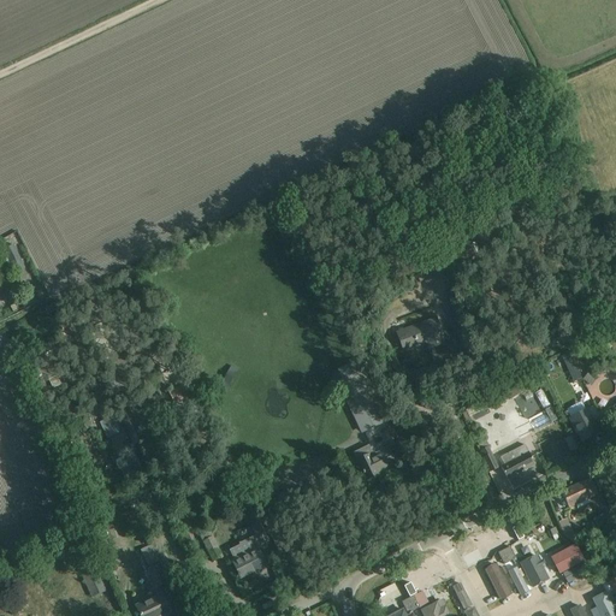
[(13,270),(23,265),(13,246),(1,252),(7,264),(10,262),(13,270)]
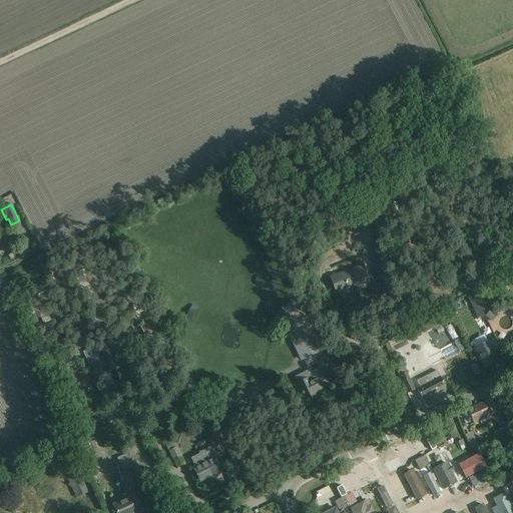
[(348,289),(355,286),(357,291),(370,286),(368,281),(369,281),(364,266),(332,278),(334,286),(337,293),(348,289)]
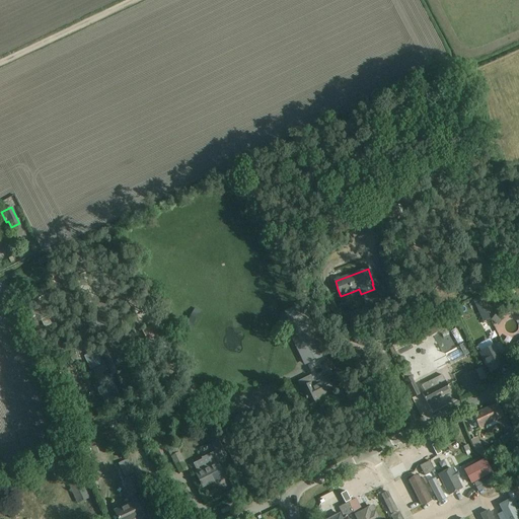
[(489,301),(490,301),(487,295),(479,298),(488,313),(493,311),(489,301)]
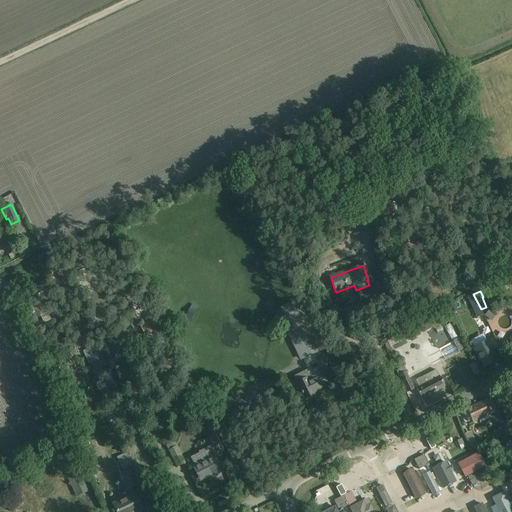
[(481,309),(473,294),(466,298),(477,318),(484,315),(481,309)]
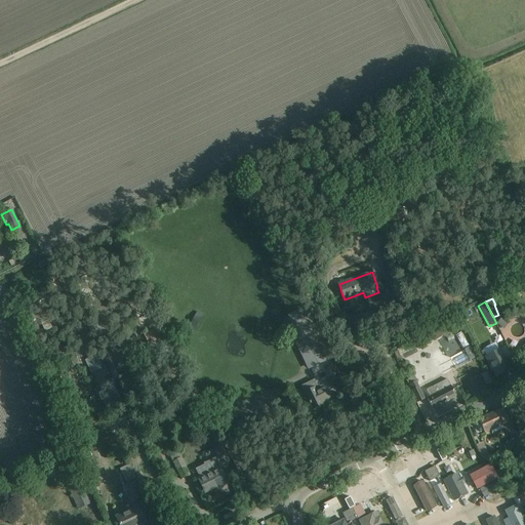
[(291,324),(306,318),(309,317),(305,308),(287,316),(291,324)]
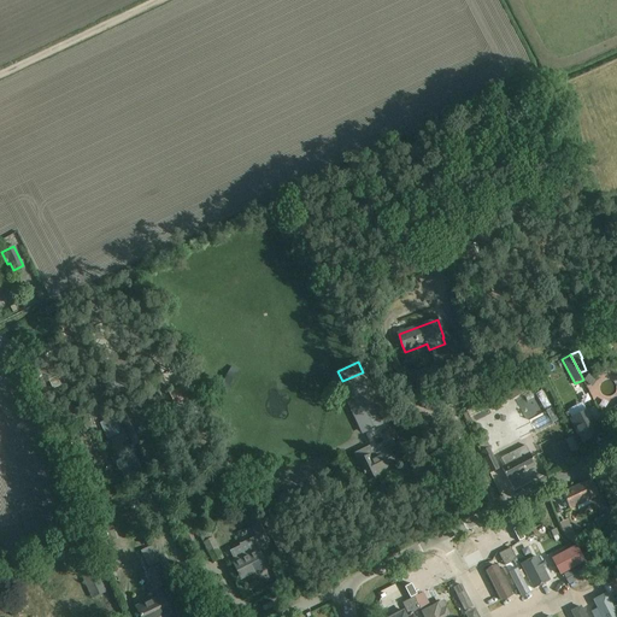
[(231,369),(225,380),(231,383),(238,372),(231,369)]
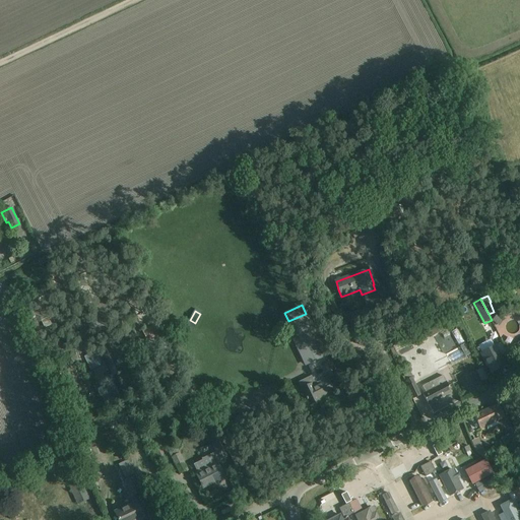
[(288,321),(287,322),(308,366),(324,358),(303,315),(288,321)]
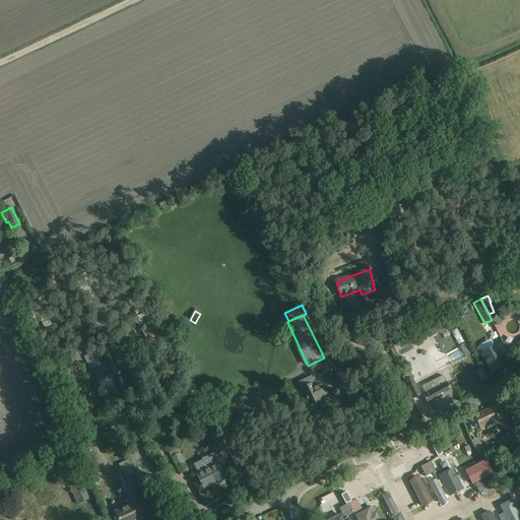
[(500,327),(504,320),(499,316),(494,323),(500,327)]
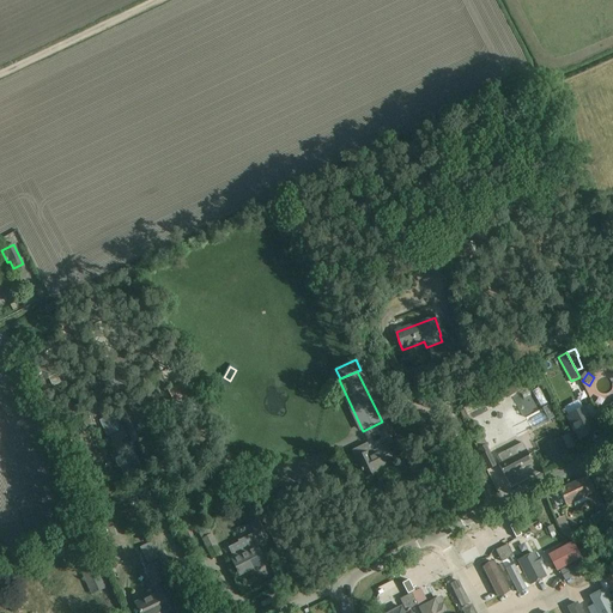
[(48,377),(53,388),(61,384),(56,374),(48,377)]
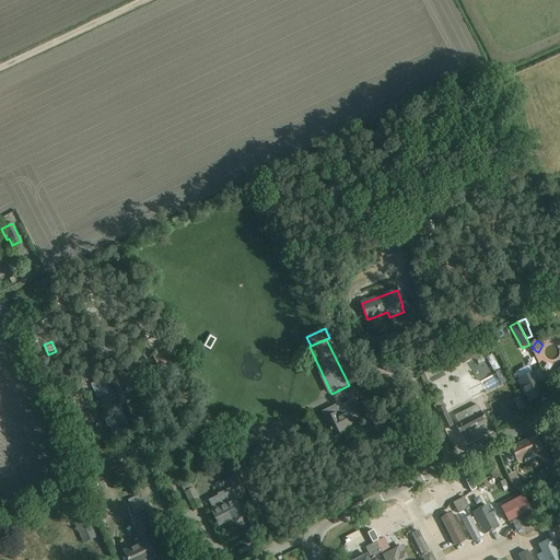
[(160,370),(174,362),(167,350),(153,358),(160,370)]
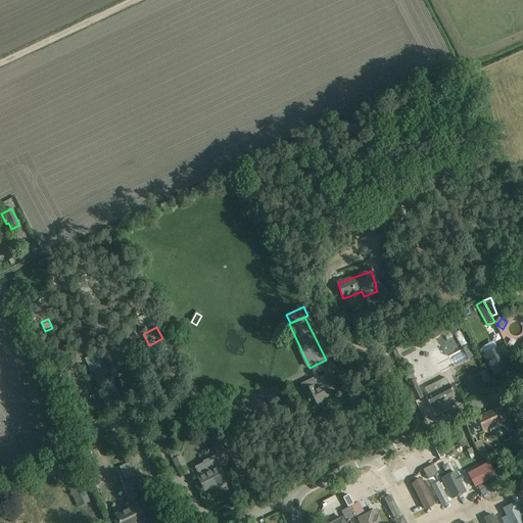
[(432,340),(446,332),(442,327),(430,335),(429,334),(422,338),(423,339),(420,341),(419,339),(418,340),(418,338),(406,343),(409,349),(420,343),(422,346),(426,344),(425,343),(432,339),(432,340)]
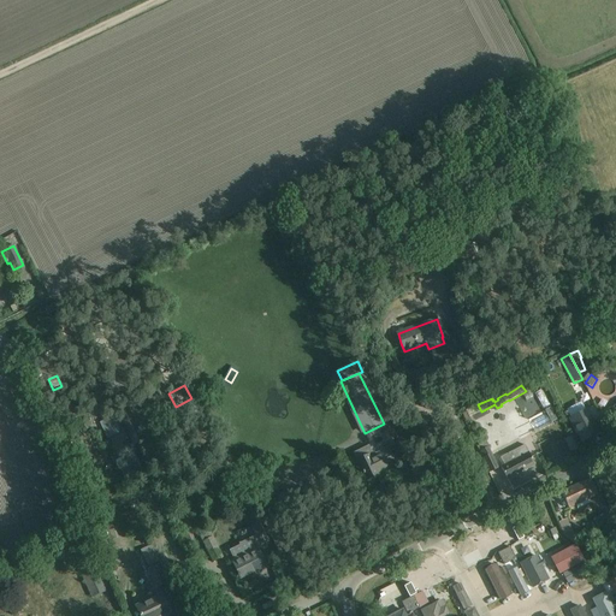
[(87,400),(81,388),(76,390),(81,402),(87,400)]
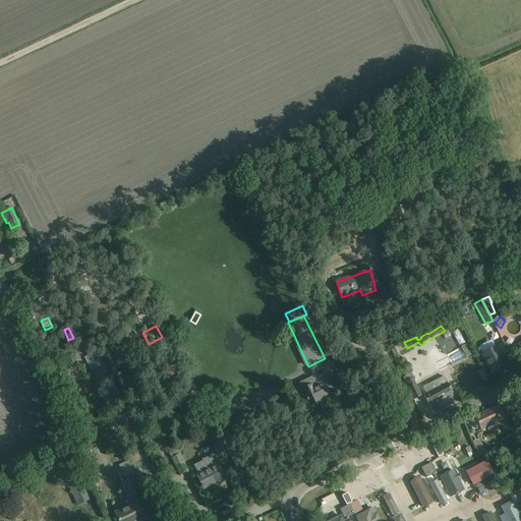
[(459,346),(464,343),(456,332),(452,335),(459,346)]
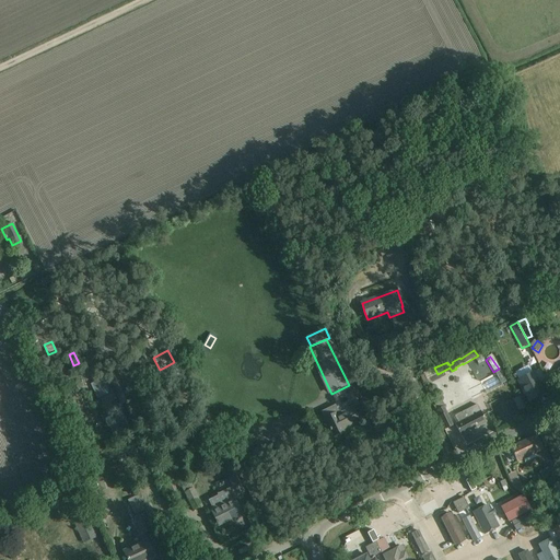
[(518,381),(525,392),(529,401),(541,395),(539,391),(541,389),(534,373),(518,381)]
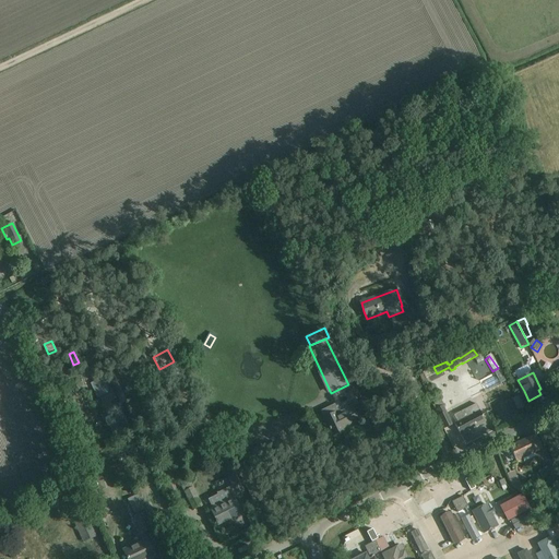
[(479,383),(485,392),(500,383),(494,373),(479,383)]
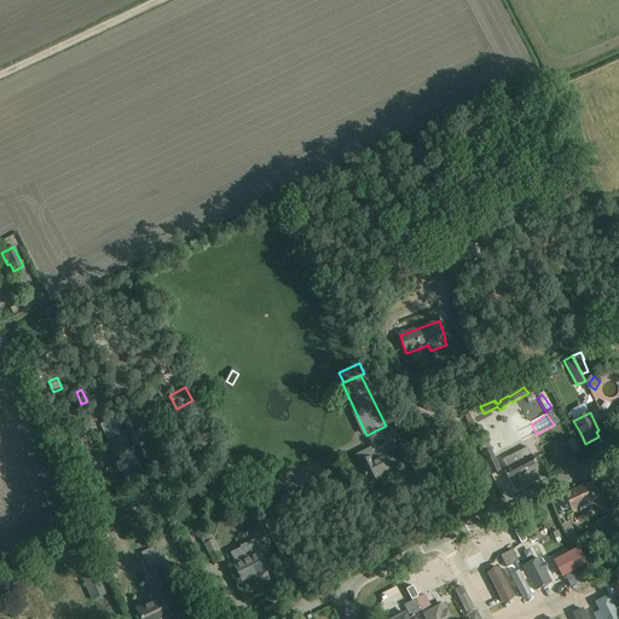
[(58,439),(48,415),(45,416),(55,440),(58,439)]
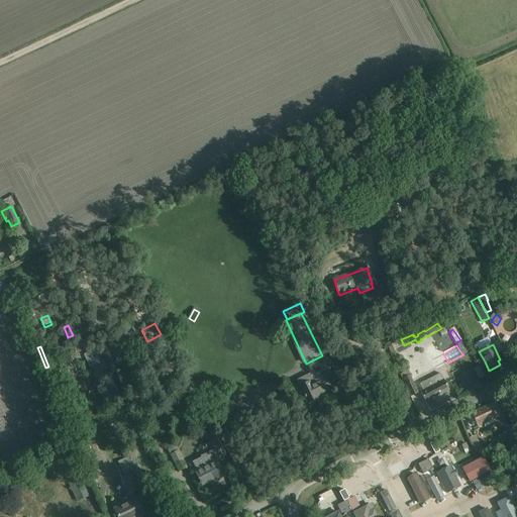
[(73,360),(79,358),(78,353),(76,353),(75,349),(70,351),(71,356),(73,360)]
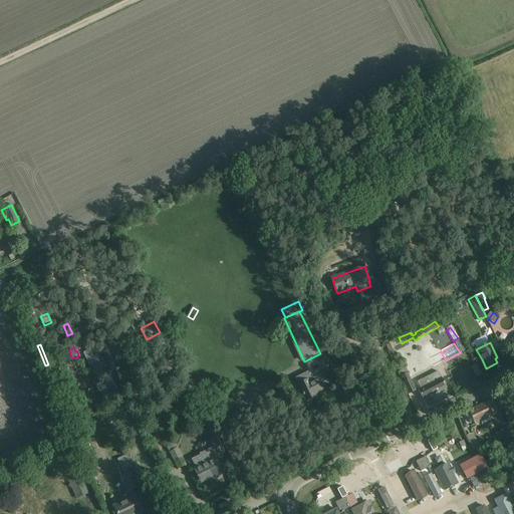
[(94,348),(83,353),(89,365),(100,360),(94,348)]
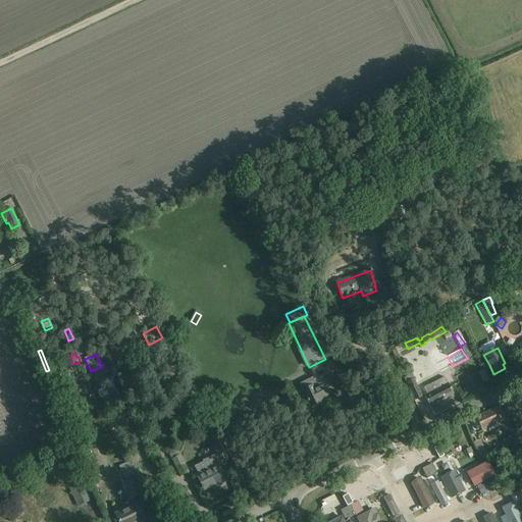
[(338,377),(331,362),(323,366),(330,381),(338,377)]
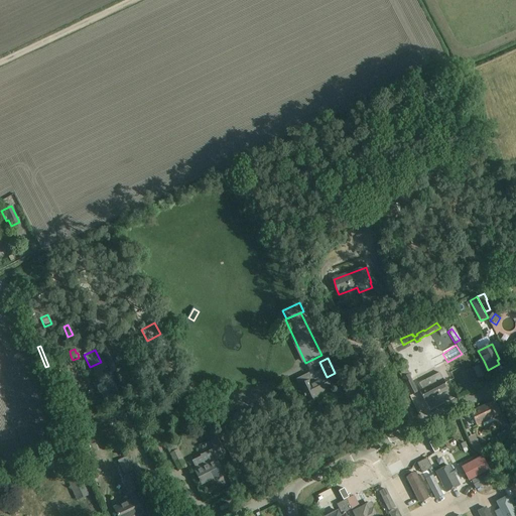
[(402,371),(399,372),(402,378),(410,375),(406,369),(404,364),(400,366),(402,371)]
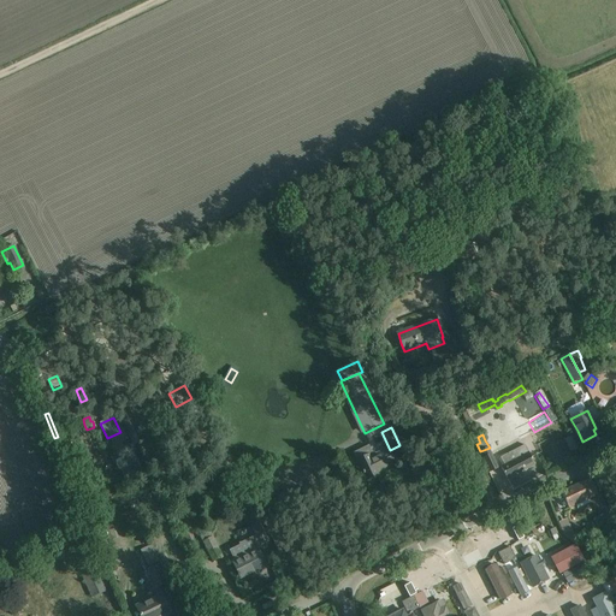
[(501,467),(502,469),(508,480),(535,466),(525,445),(501,458),(504,465),(501,467)]
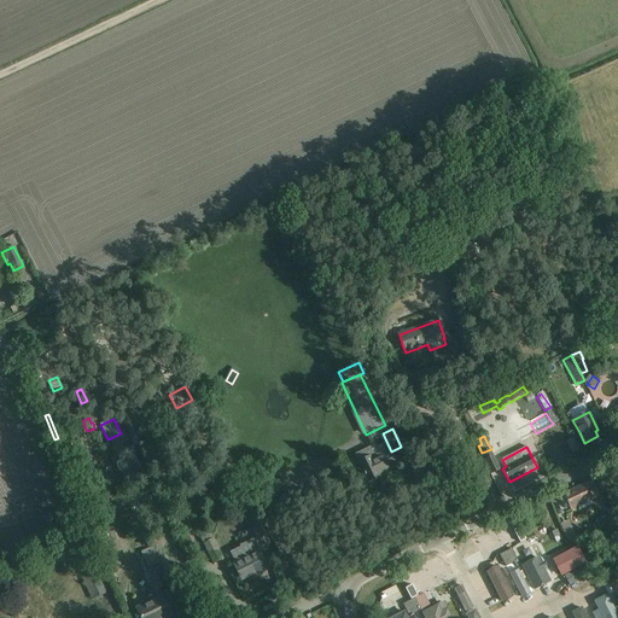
[(374,458),(371,449),(356,455),(360,462),(359,462),(368,483),(380,477),(379,473),(385,470),(386,471),(397,466),(389,450),(374,458)]
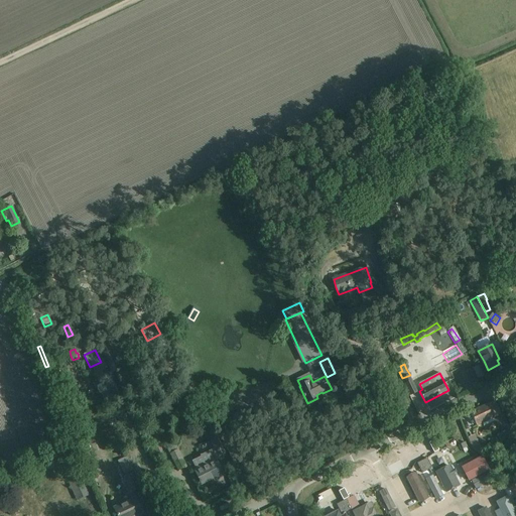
[(410,375),(402,378),(405,384),(404,384),(410,396),(418,392),(410,375)]
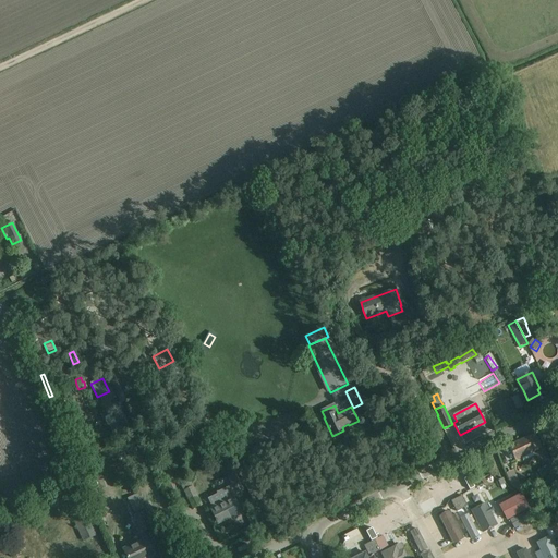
[(509,446),(513,456),(516,461),(542,448),(535,434),(509,446)]
